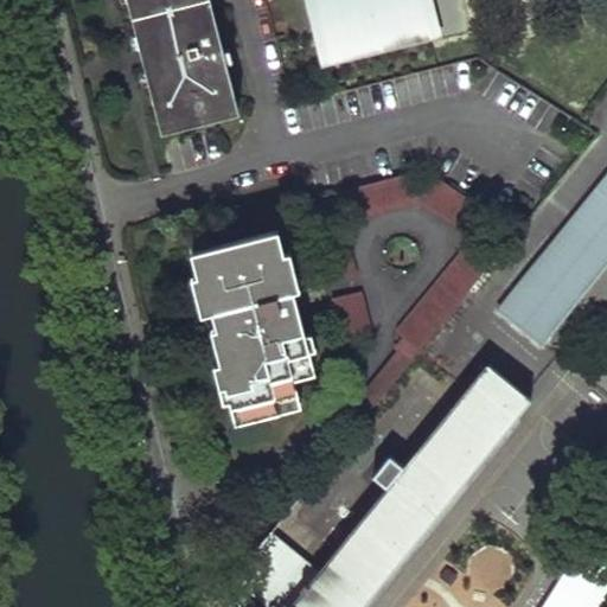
[(237,115),(208,0),(125,0),(159,136),(237,115)]
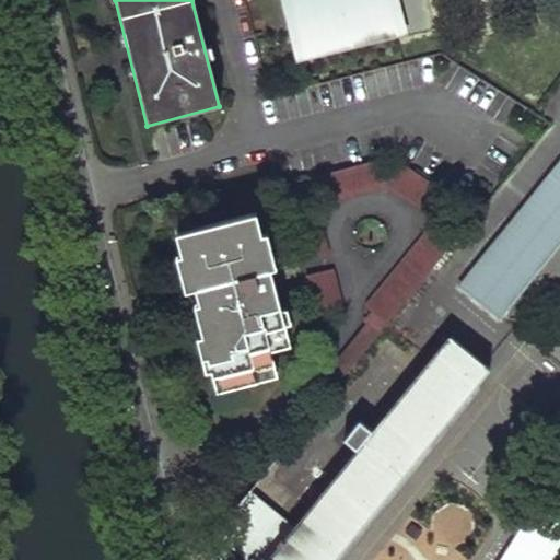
[(281,0),(296,62),(408,35),(399,0),(281,0)]
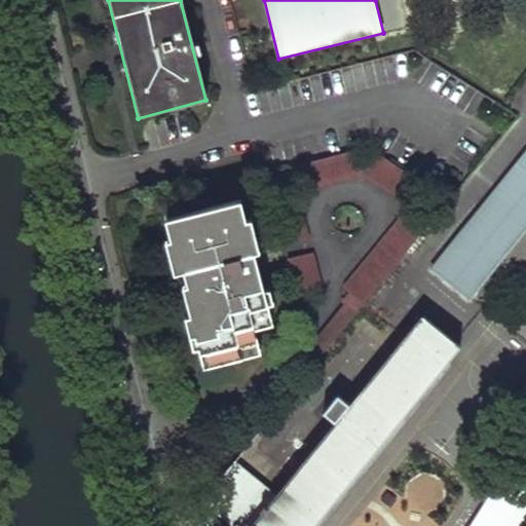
[(409,204),(425,184),(366,148),(289,171),(296,195),(362,176),(409,204)]
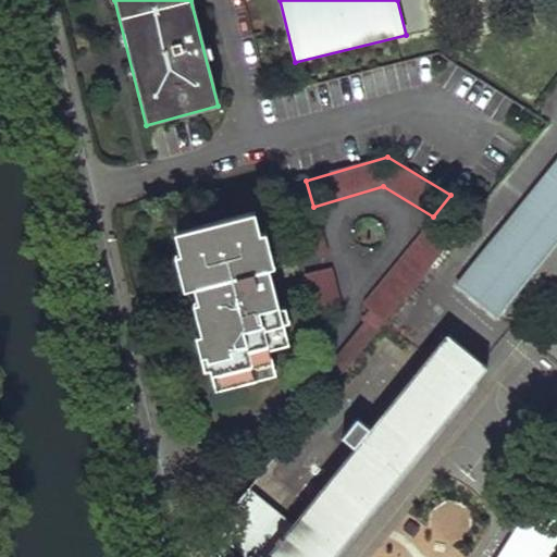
[(556,157),(454,284),(498,318),(556,243),(556,157)]
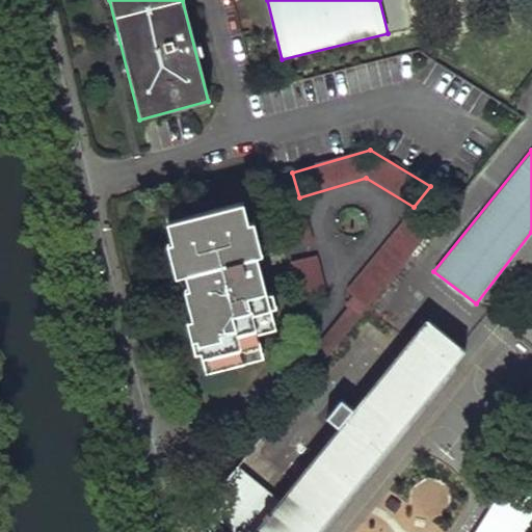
[(314,244),(299,197),(275,203),(290,250),(314,244)]
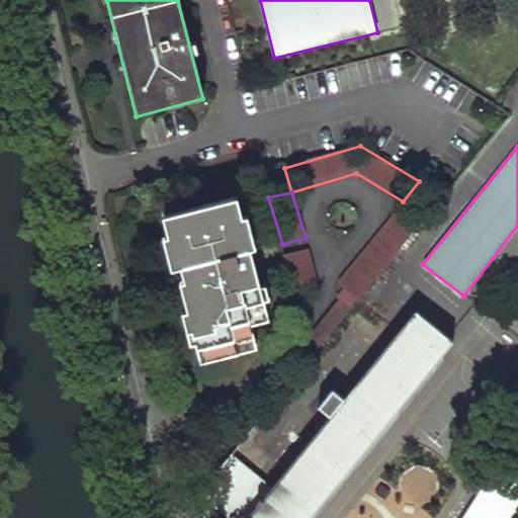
[(269,317),(237,200),(166,220),(167,225),(193,329),(201,363),(259,350),(257,338),(253,321),(269,317)]
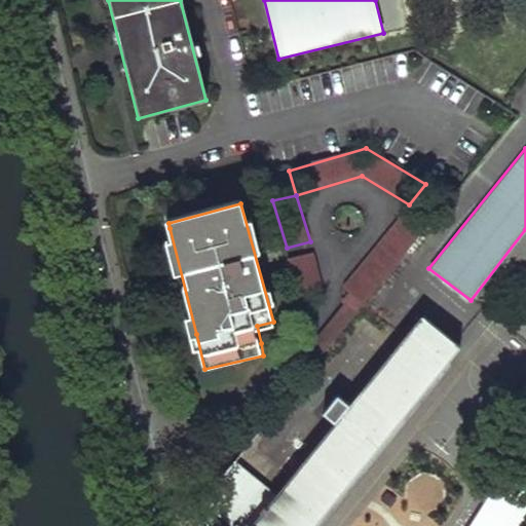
[(409,204),(342,289),(363,305),(430,222),(409,204)]
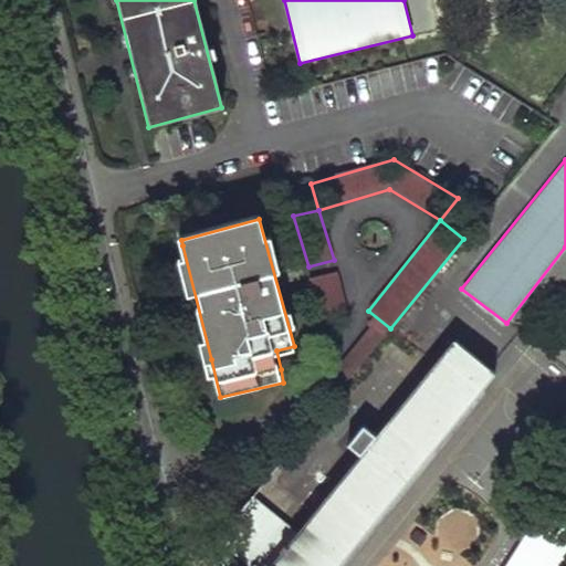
[(338,275),(313,282),(324,321),(349,313),(338,275)]
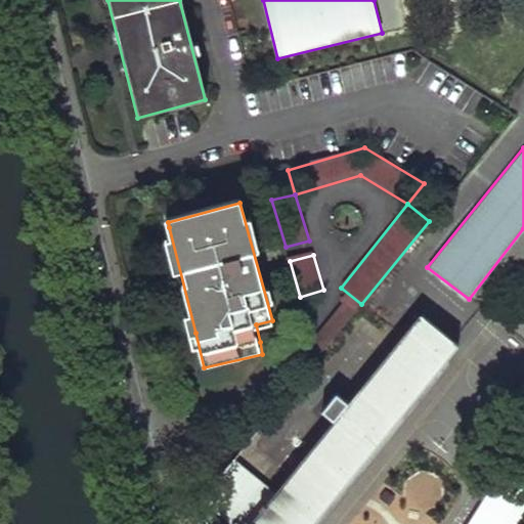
[(354,313),(343,304),(305,349),(317,358),(354,313)]
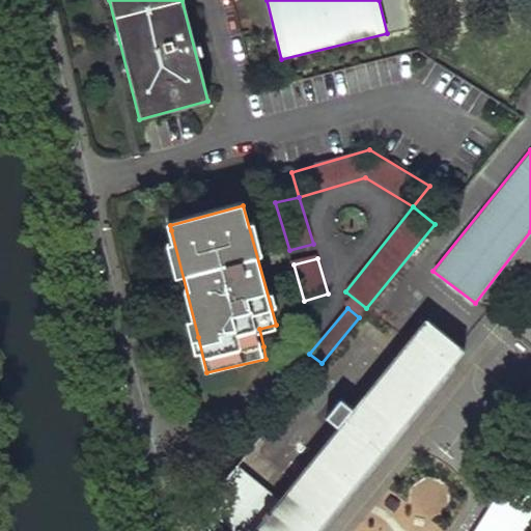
[(280,500),(238,466),(203,507),(232,530),(317,530),(466,351),(427,319),(409,342),(353,410),(341,400),(326,419),(339,429),(280,500)]
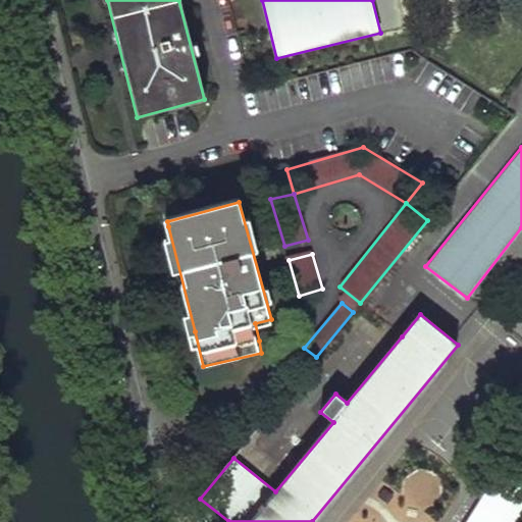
[(517,521),(521,515),(521,465),(507,456),(465,521),(517,521)]
